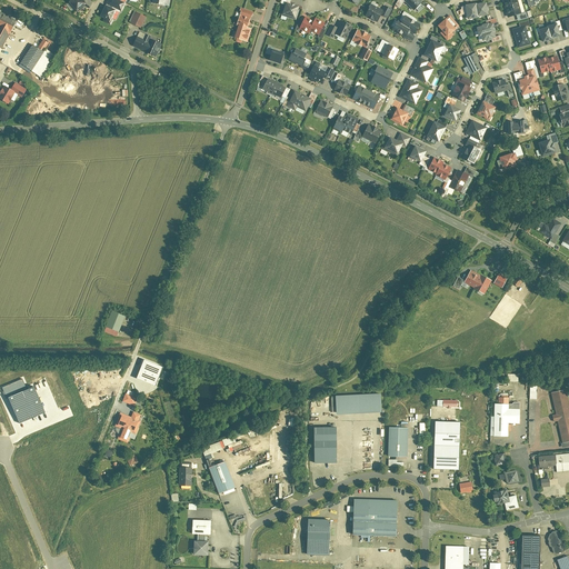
[(70,0),(69,2),(77,12),(87,3),(83,0),(70,0)]
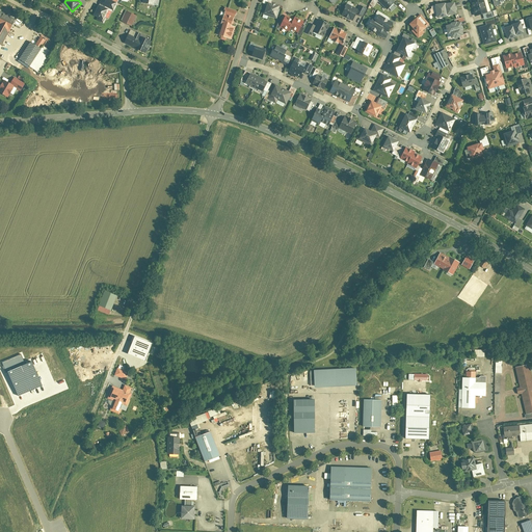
[(117,3),(111,0),(101,0),(94,16),(98,18),(97,21),(103,24),(107,17),(105,16),(108,8),(113,11),(117,3)]
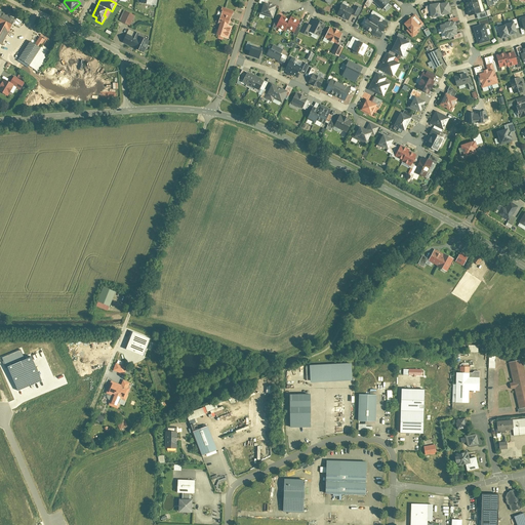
[(384,0),(376,0),(373,4),(381,11),(389,4),(384,0)]
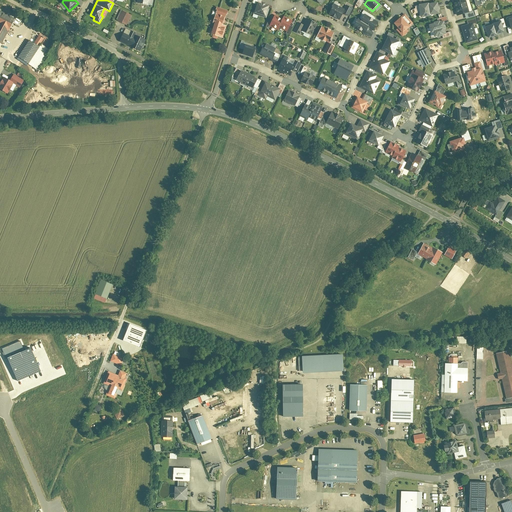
[(464,0),(461,1),(453,3),(457,17),(471,13),(467,0),(464,0)]
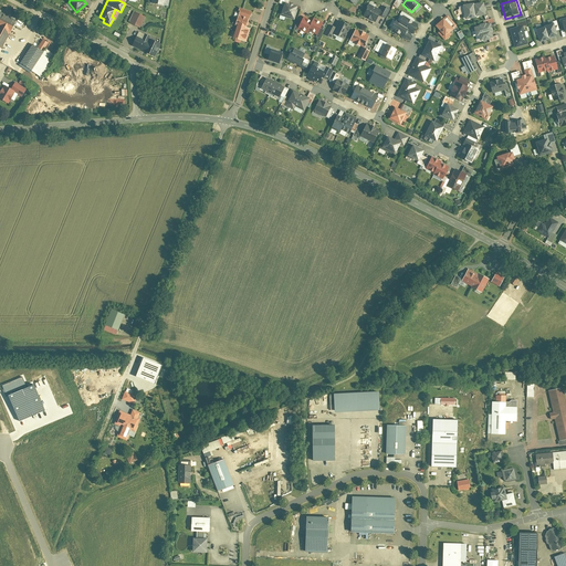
[(483,6),(473,8),(475,19),(484,18),(483,6)]
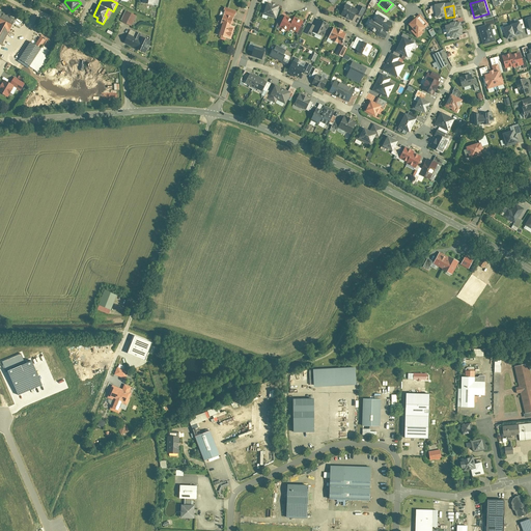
[(277,9),(268,6),(264,16),(274,19),(277,9)]
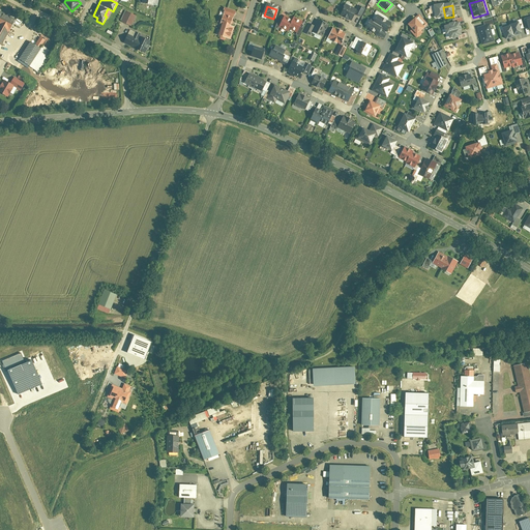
[(445,18),(443,7),(443,6),(434,7),(434,8),(435,15),(436,21),(445,19),(445,18)]
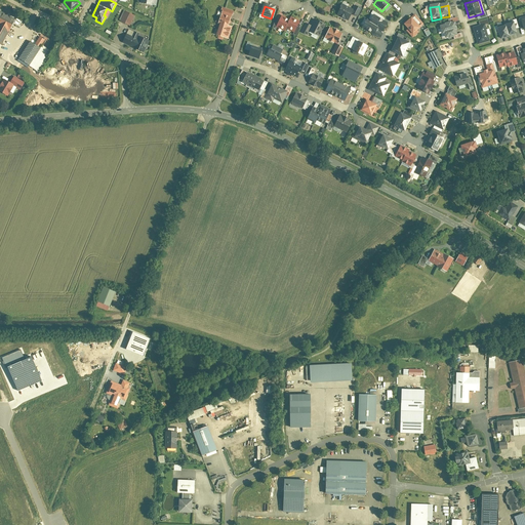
[(352,12),(342,7),(337,17),(348,22),(351,15),(352,12)]
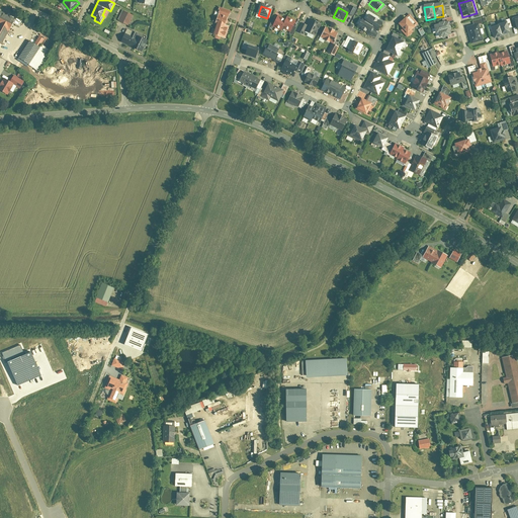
[(222,8),(219,19),(228,21),(231,11),(222,8)]
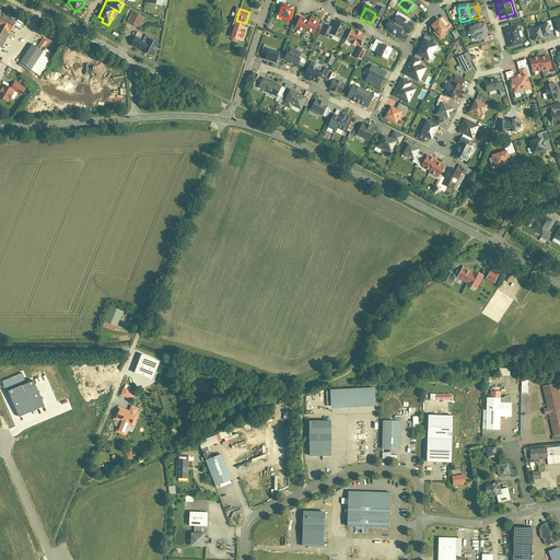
[(378,9),(375,13),(374,16),(381,21),(385,12),(378,9)]
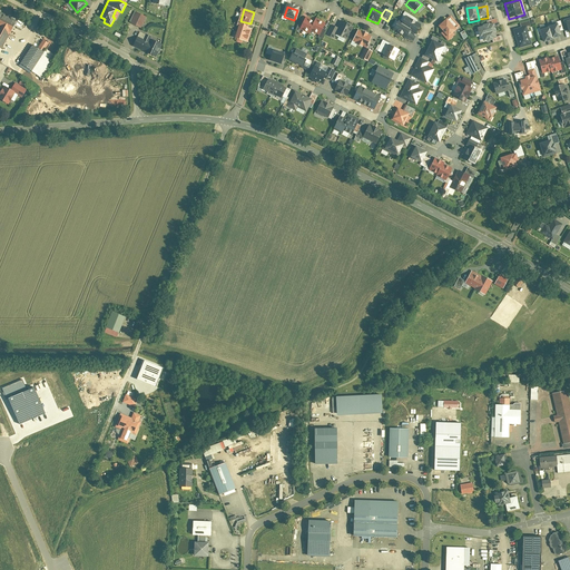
[(468,16),(467,9),(462,10),(462,12),(458,15),(459,19),(463,17),(468,16)]
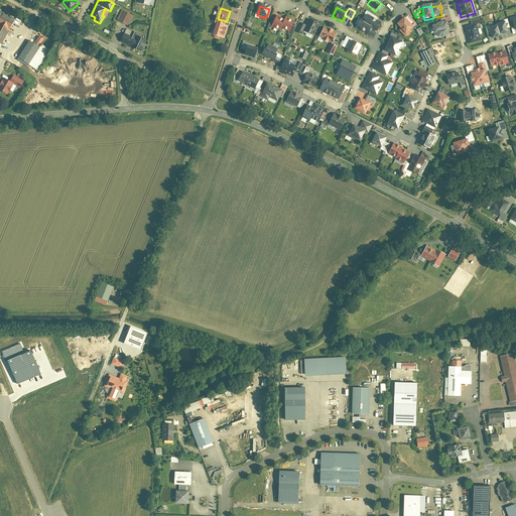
[(15,18),(0,10),(0,42),(1,43),(15,18)]
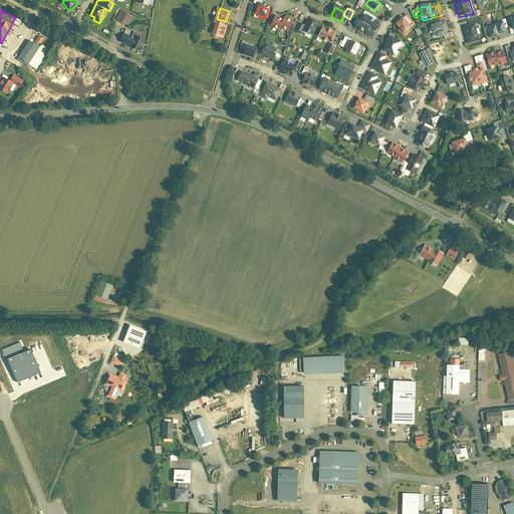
[(136,16),(125,12),(121,22),(132,26),(136,16)]
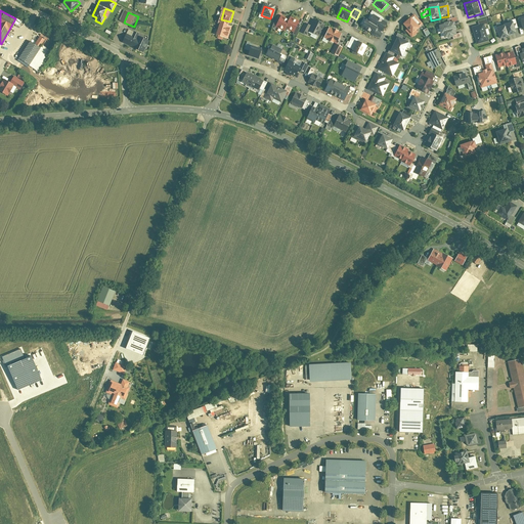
[(386,25),(374,17),(370,24),(366,20),(361,30),(373,36),(375,32),(376,30),(381,33),(386,25)]
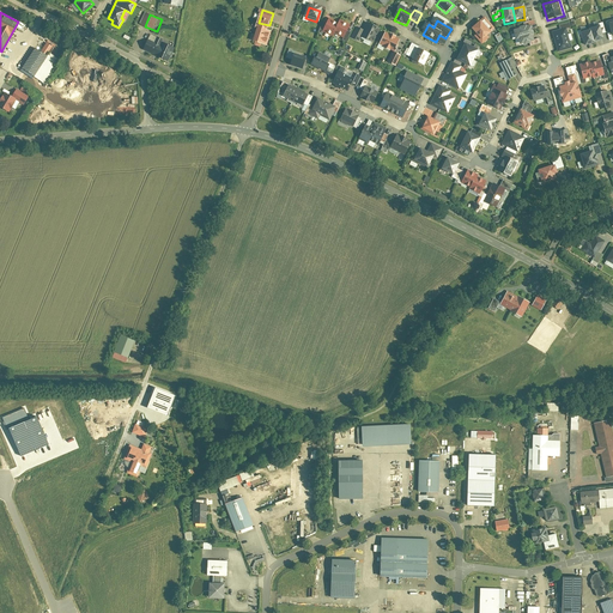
[(484,20),(480,24),(490,35),(493,31),(484,20)]
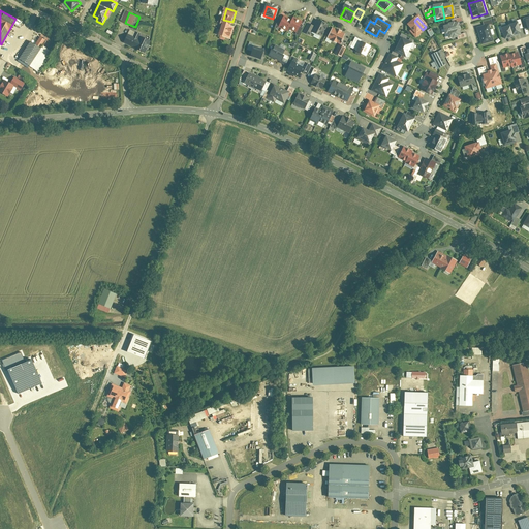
[(301,24),(292,20),(291,23),(284,19),(279,29),(286,33),(287,30),(296,34),(301,24)]
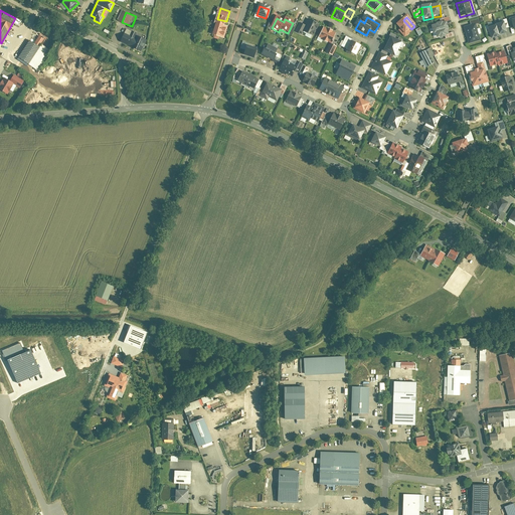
[(226,21),(217,19),(213,36),(224,39),(228,22),(226,21)]
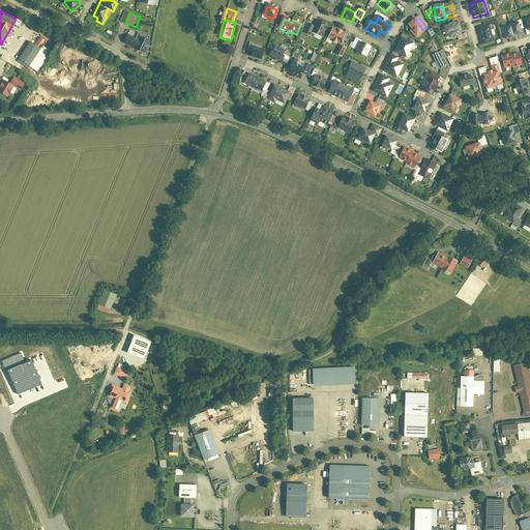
[(423,30),(415,21),(408,27),(412,31),(410,33),(416,40),(422,35),(420,33),(423,30)]
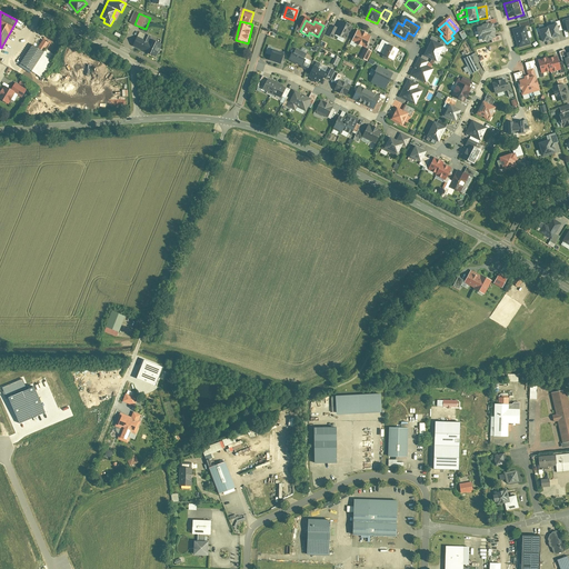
[(351,29),(340,23),(337,30),(335,35),(346,40),(351,29)]
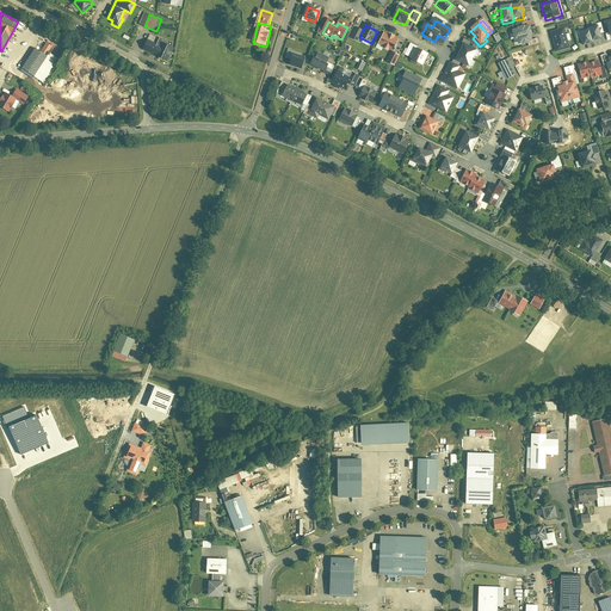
[(518,32),(513,34),(514,41),(517,41),(519,47),(531,43),(529,37),(531,37),(529,29),(525,30),(524,29),(517,30),(518,32)]
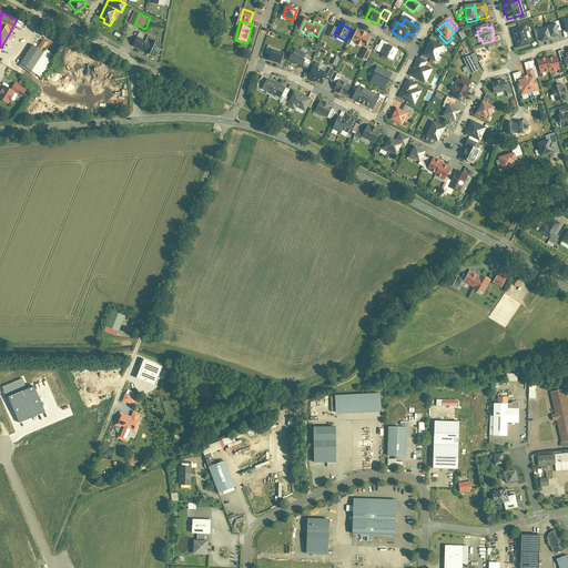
[(334,34),(336,30),(331,28),(325,37),(332,40),(334,34)]
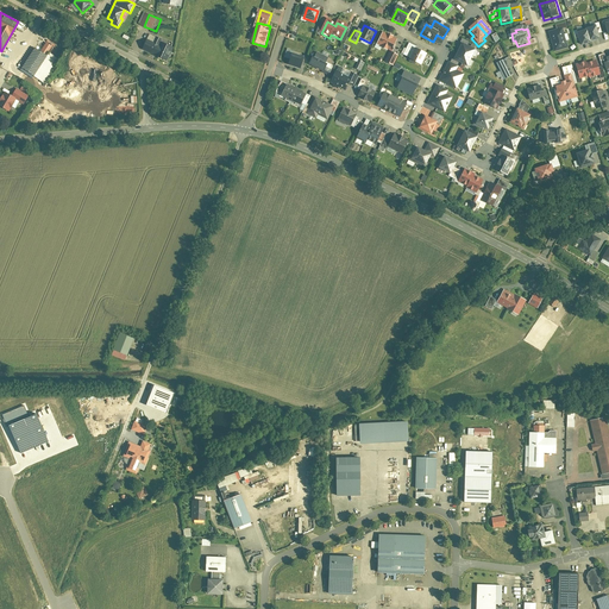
[(598,42),(595,30),(585,32),(586,33),(589,44),(598,42)]
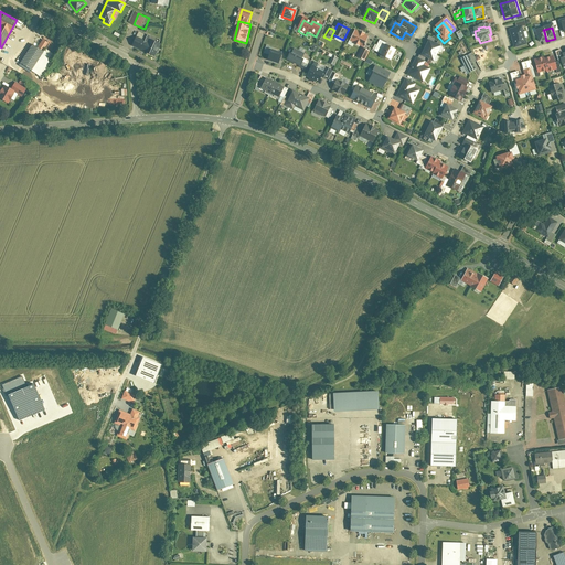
[(521,29),(510,32),(515,49),(525,45),(521,29)]
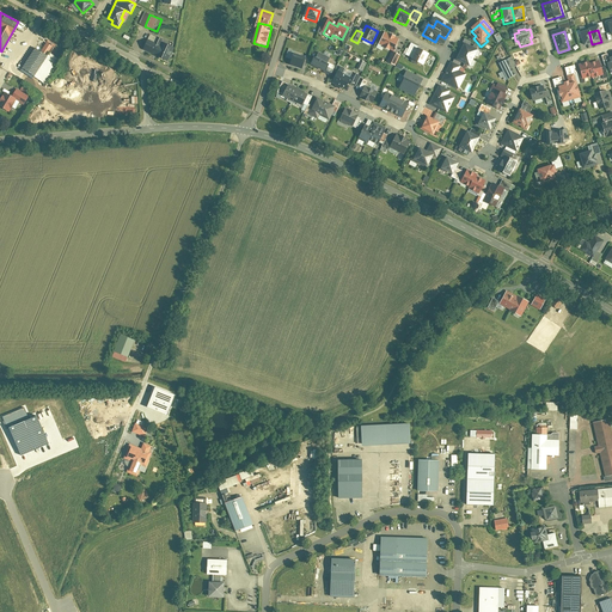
[(592,44),(589,34),(580,36),(583,48),(592,44)]
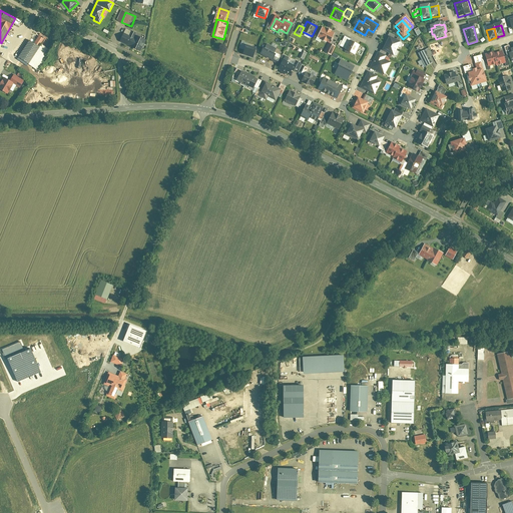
[(126,29),(120,41),(141,51),(146,39),(126,29)]
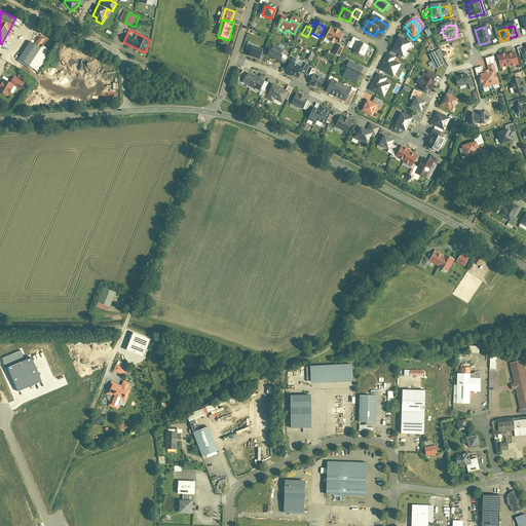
[(337,44),(342,35),(332,30),(327,39),(337,44)]
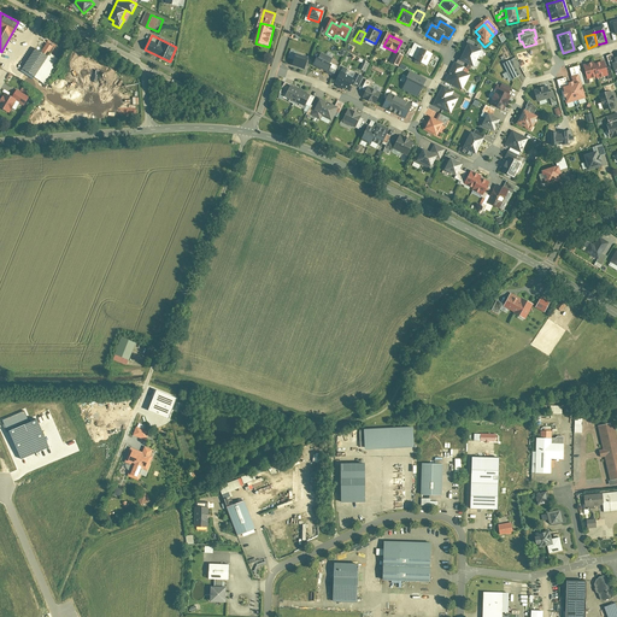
[(450,42),(441,37),(439,42),(438,43),(440,45),(441,45),(446,47),(450,42)]
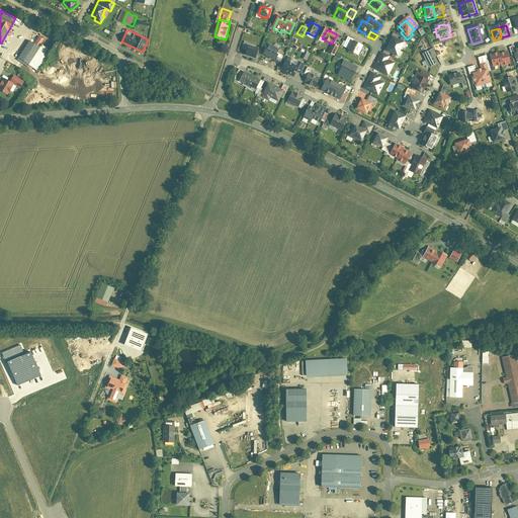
[(39,47),(45,38),(40,35),(35,44),(39,47)]
